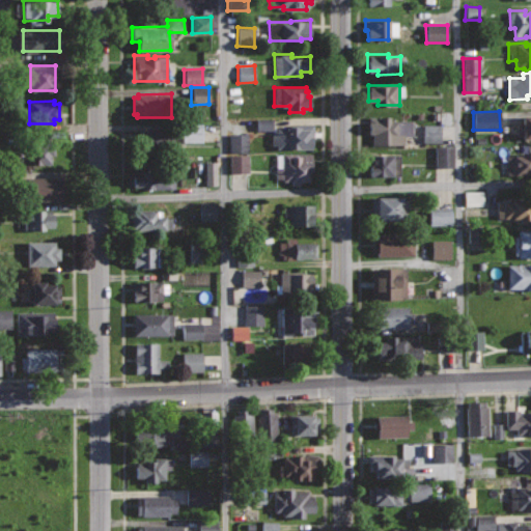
[(530,115),(522,115),(522,121),(515,121),(515,136),(522,136),(522,138),(530,137),(530,115)]
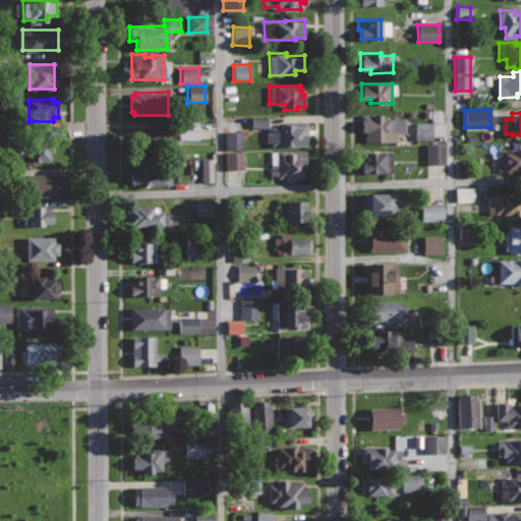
[(383,114),(361,114),(361,130),(365,129),(365,141),(397,141),(397,132),(405,132),(405,117),(384,118),(383,114)]
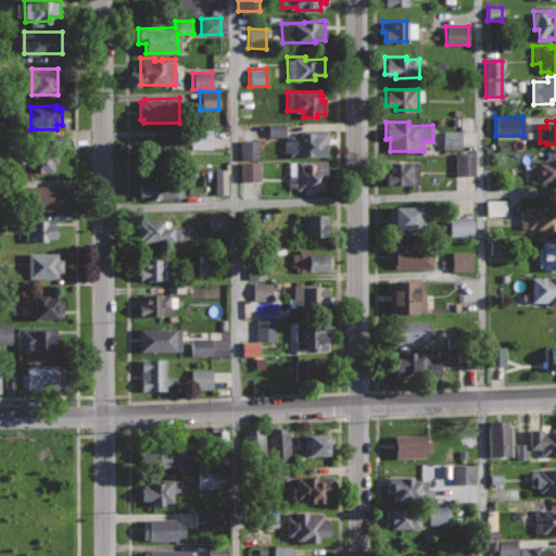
[(285,125),(267,126),(268,139),(285,138),(285,125)]
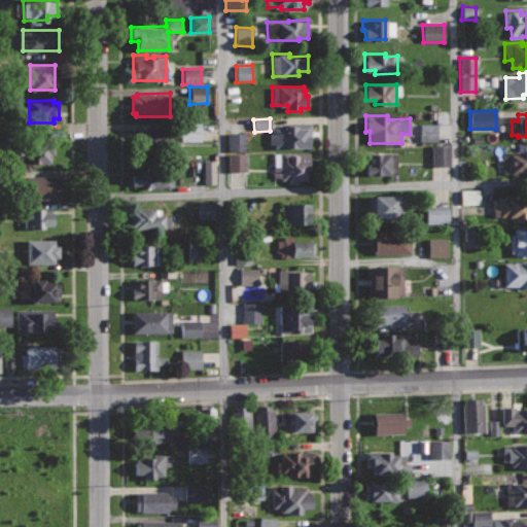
[(312,123),(292,123),(292,125),(283,125),(283,127),(274,127),(274,131),(270,131),(270,146),(307,146),(307,134),(312,134),(312,123)]
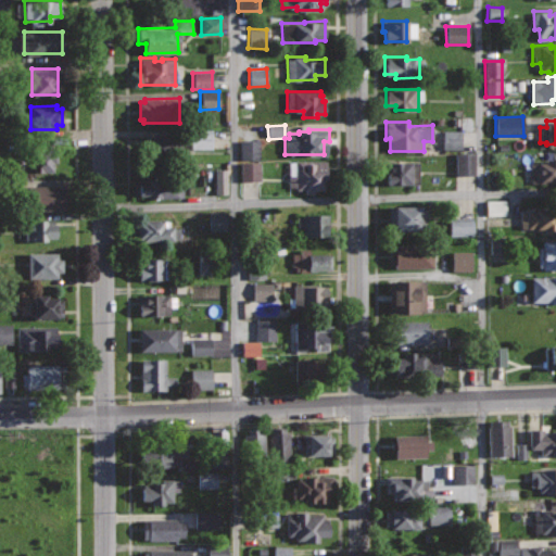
[(190,150),(211,150),(211,130),(190,130),(190,150)]
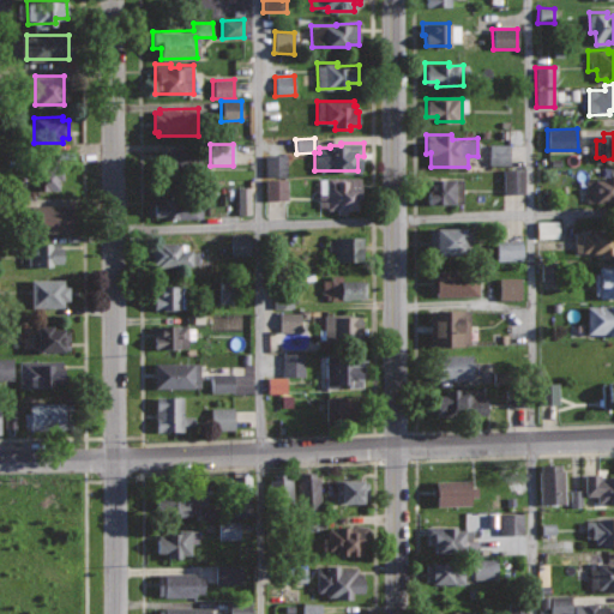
[(509,167),(509,146),(489,145),(488,166),(509,167)]
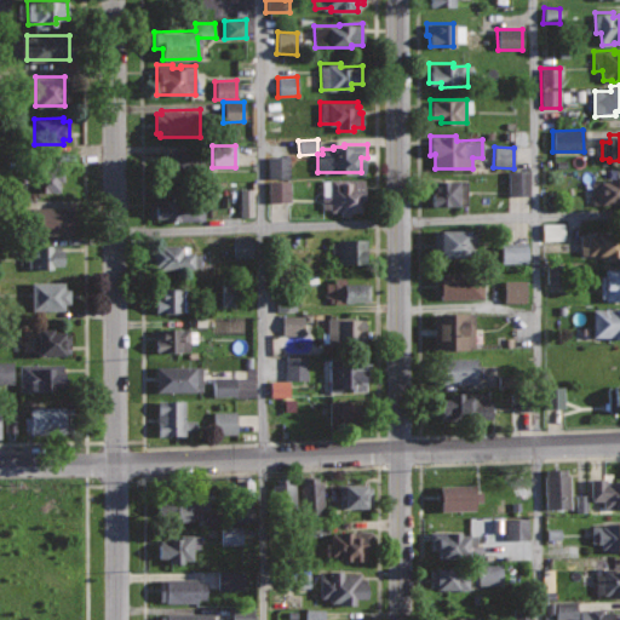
[(200,151),(167,153),(168,182),(201,181),(200,151)]
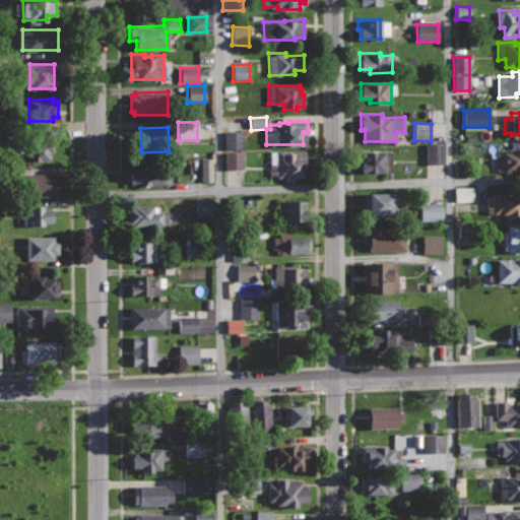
[(224,150),(242,150),(242,132),(224,132),(224,150)]
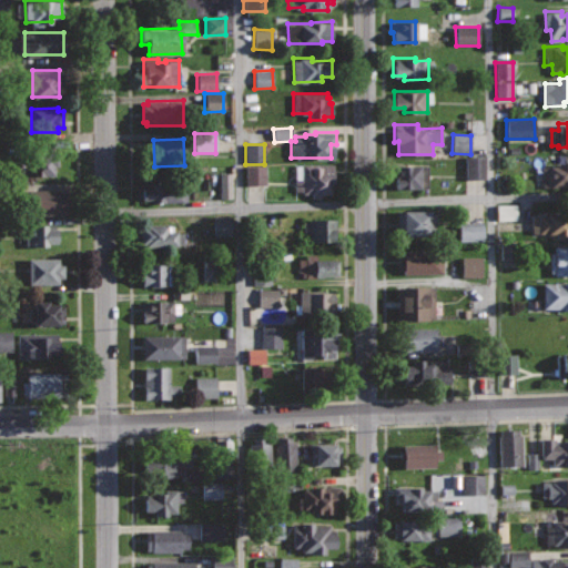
[(59,150),(22,150),(22,174),(52,173),(52,165),(59,165),(59,150)]
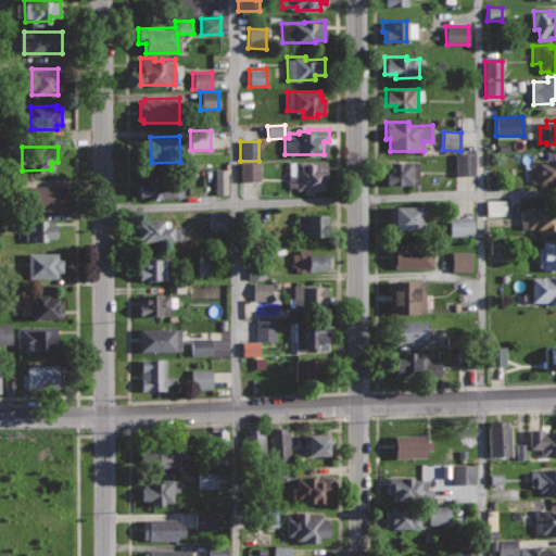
[(475,153),(455,154),(455,176),(475,176),(475,153)]
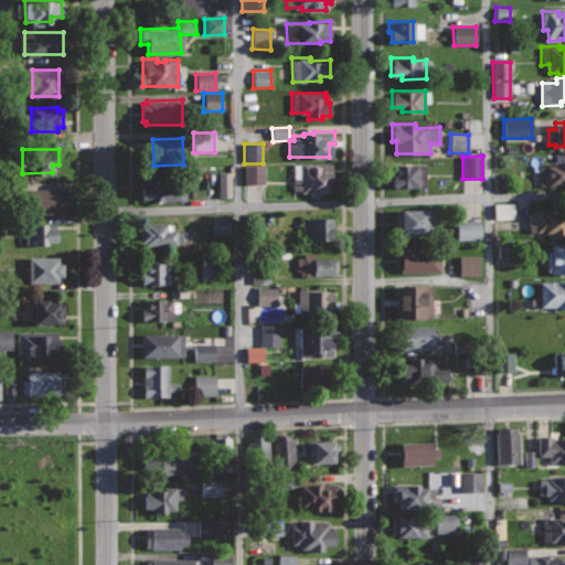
[(564,160),(555,161),(555,164),(540,166),(541,185),(564,185),(564,160)]
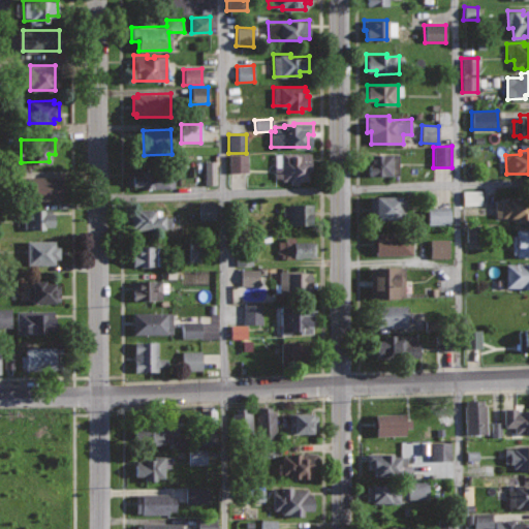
[(312,152),(275,153),(275,177),(282,177),(282,179),(290,179),(291,184),(299,184),(299,180),(308,180),(308,172),(312,172),(312,152)]
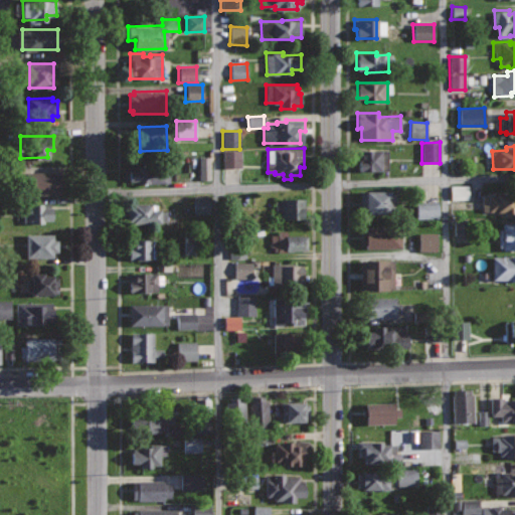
[(389,149),(355,150),(356,170),(390,169),(389,149)]
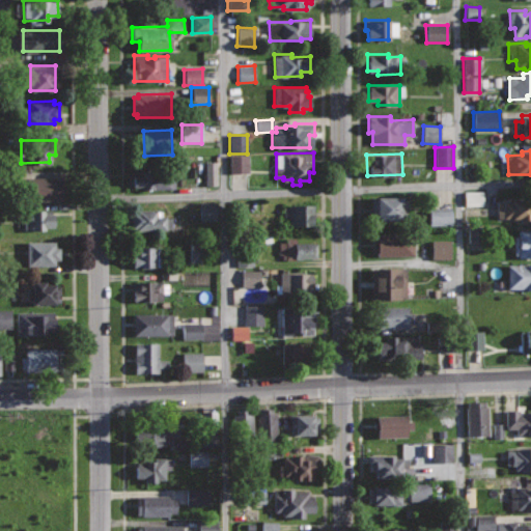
[(247,156),(228,156),(229,173),(247,173),(247,156)]
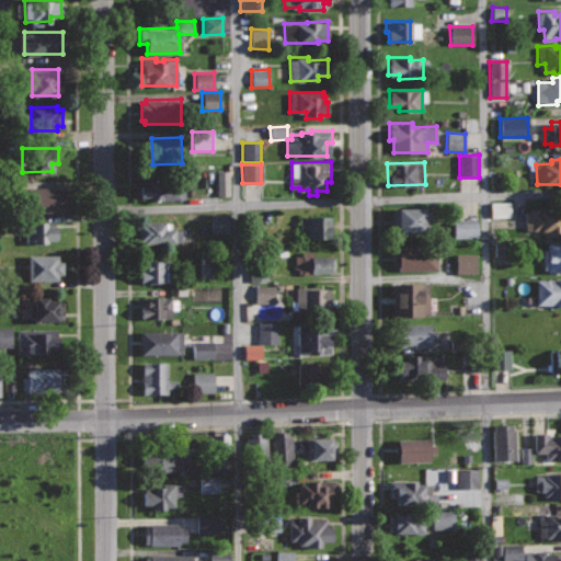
[(228,171),(215,171),(216,196),(228,195),(228,171)]
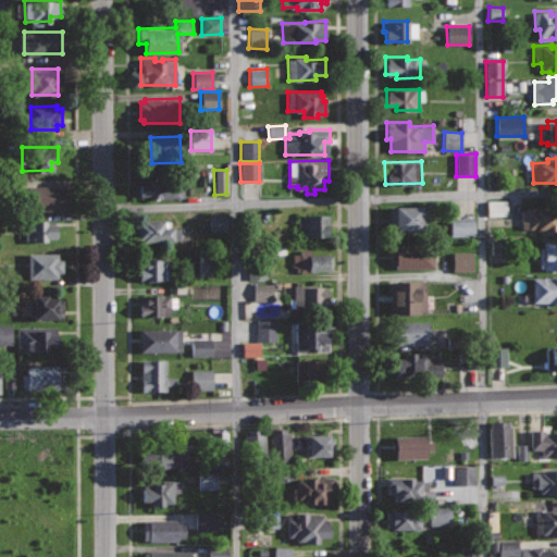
[(183,176),(147,177),(147,182),(138,182),(138,196),(149,195),(149,198),(183,197),(183,176)]
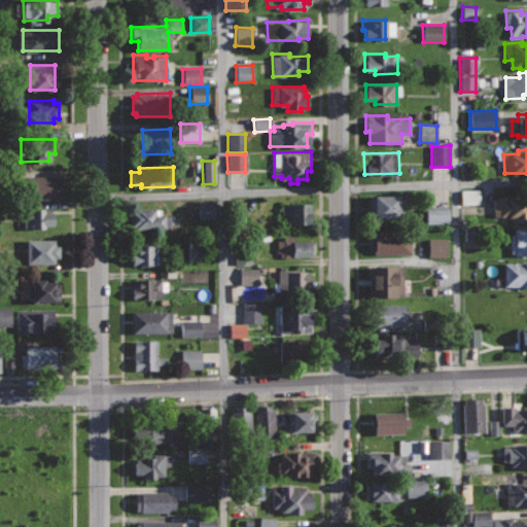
[(62,175),(25,175),(25,198),(62,199),(62,175)]
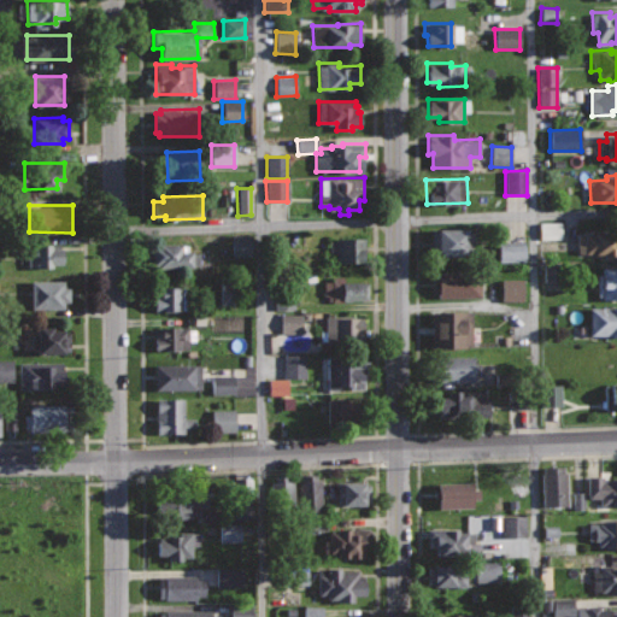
[(560,223),(539,223),(539,240),(560,240),(560,223)]
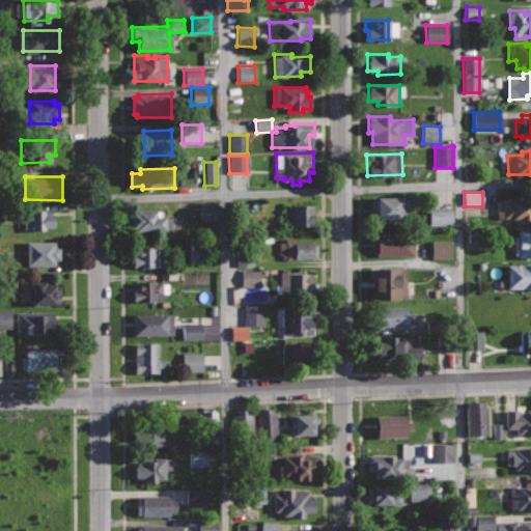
[(372,198),(372,219),(409,218),(409,197),(372,198)]
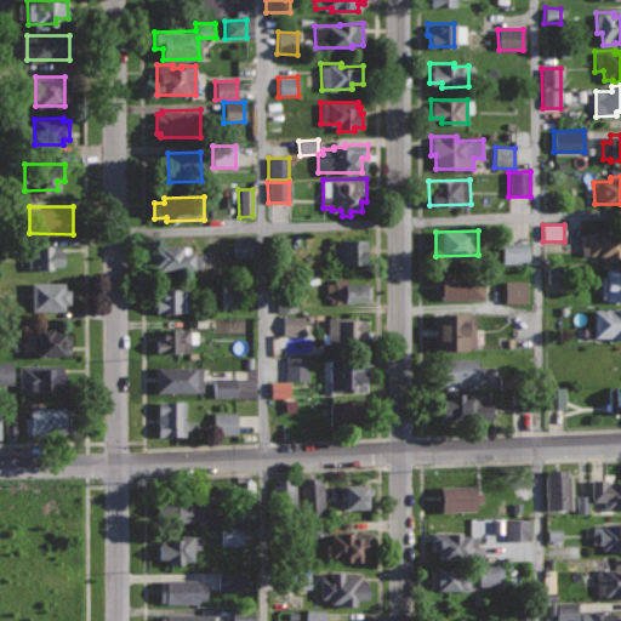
[(620,232),(581,232),(581,254),(620,254),(620,232)]
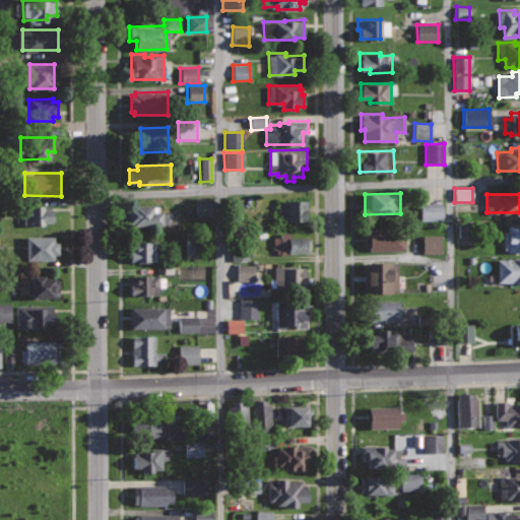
[(212,199),(194,199),(195,217),(212,217),(212,199)]
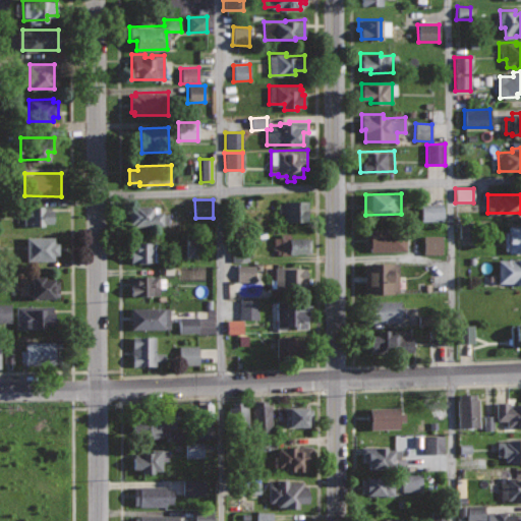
[(309,200),(283,200),(283,203),(278,203),(278,213),(283,213),(283,222),(305,221),(305,208),(309,208),(309,200)]
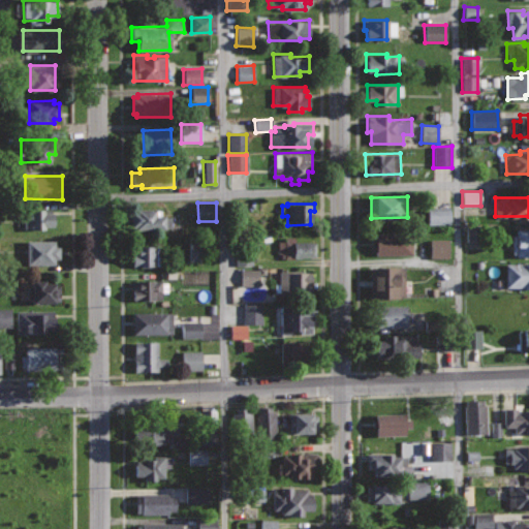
[(52,208),(23,209),(24,228),(45,227),(45,225),(52,225),(52,208)]
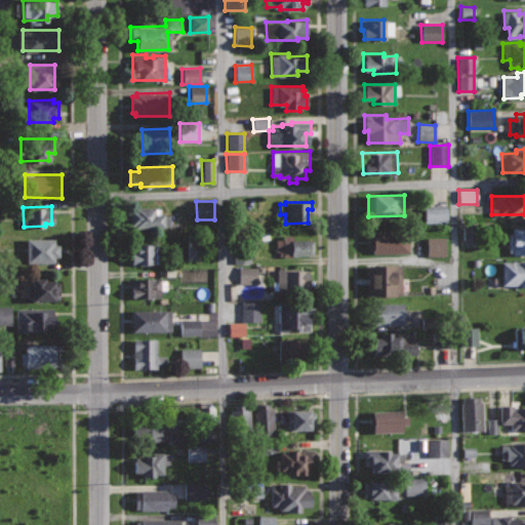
[(161,206),(129,207),(129,227),(170,226),(170,214),(161,214),(161,206)]
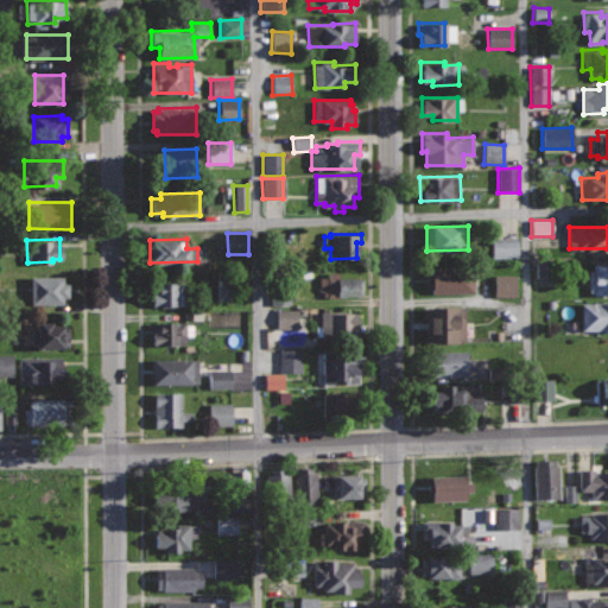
[(491,259),(517,258),(515,242),(491,242),(491,259)]
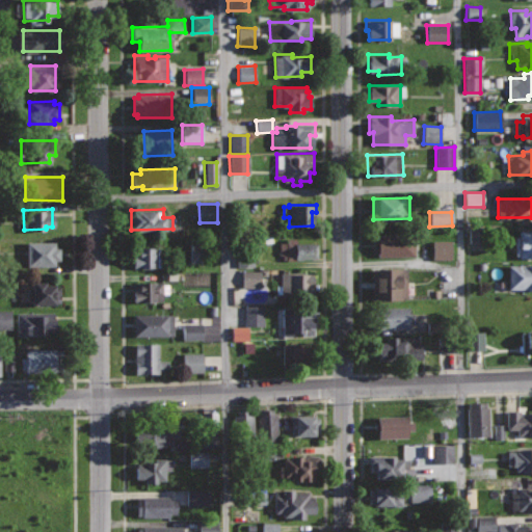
[(479,229),(470,228),(469,243),(479,243),(479,229)]
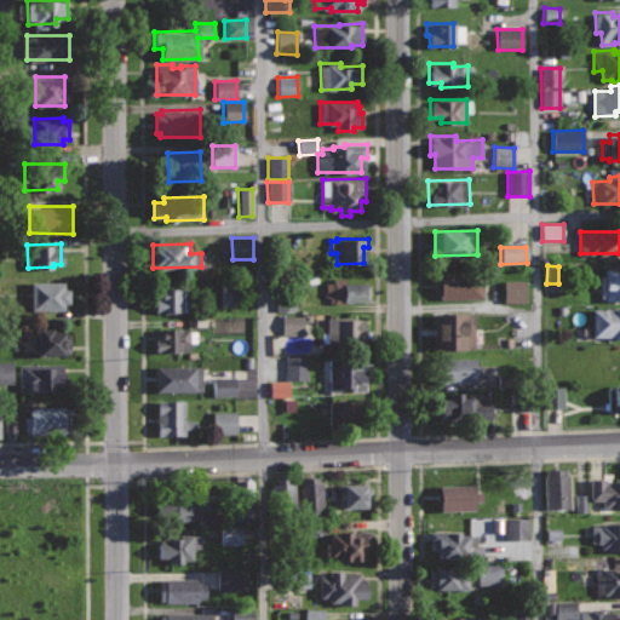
[(619,268),(606,268),(606,299),(619,298),(619,268)]
